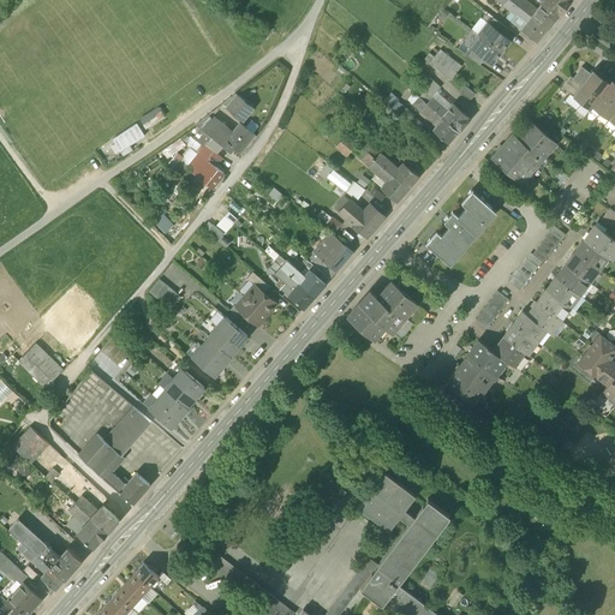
[(507,0),(503,5),(511,11),(524,21),(526,18),(529,21),(532,17),(509,0),(507,0)]
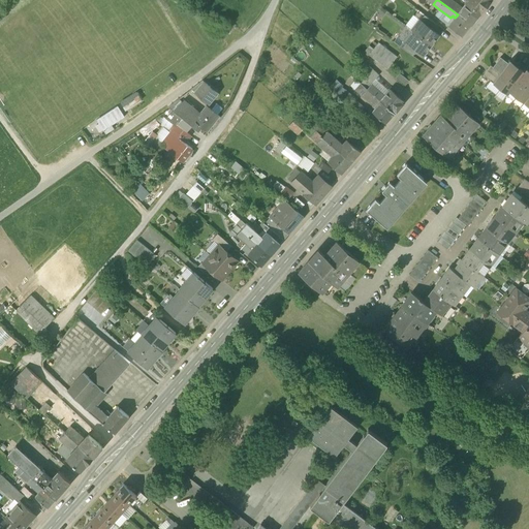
[(438,0),(458,14),(460,10),(458,9),(459,7),(449,0),(438,0)]
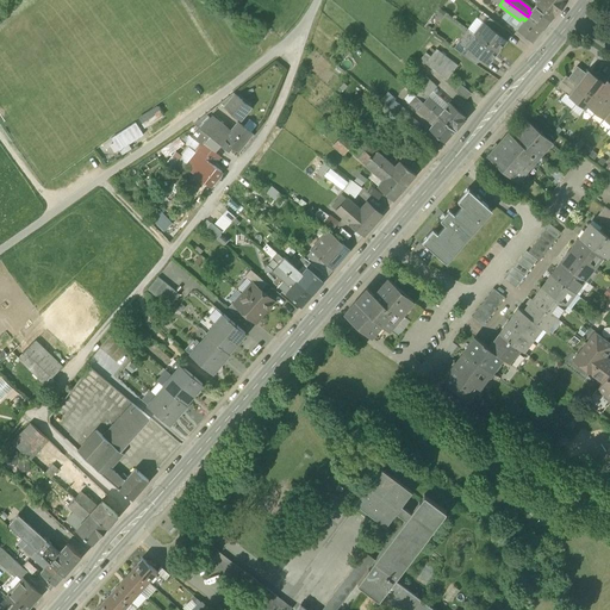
[(565,0),(536,0),(535,2),(537,4),(553,16),(565,0)]
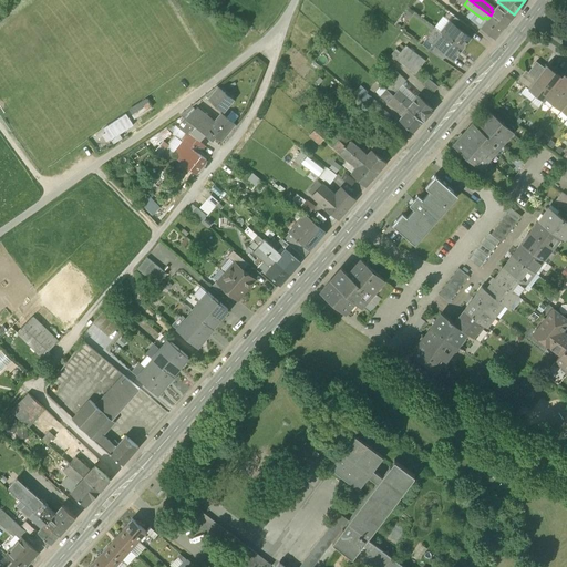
[(493,11),(491,16),(505,27),(514,14),(500,3),(495,10),(493,11)]
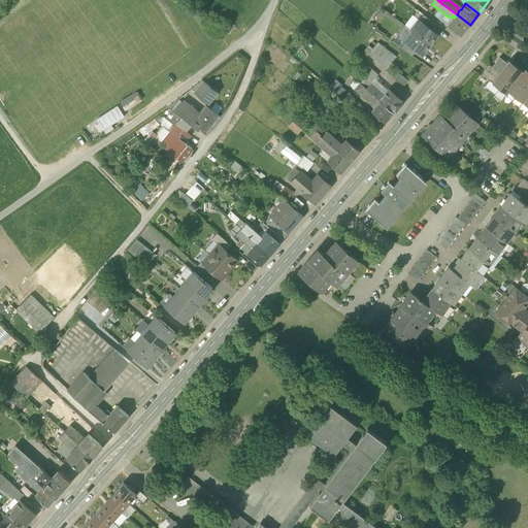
[(448,26),(454,18),(452,15),(450,18),(438,9),(433,15),(448,26)]
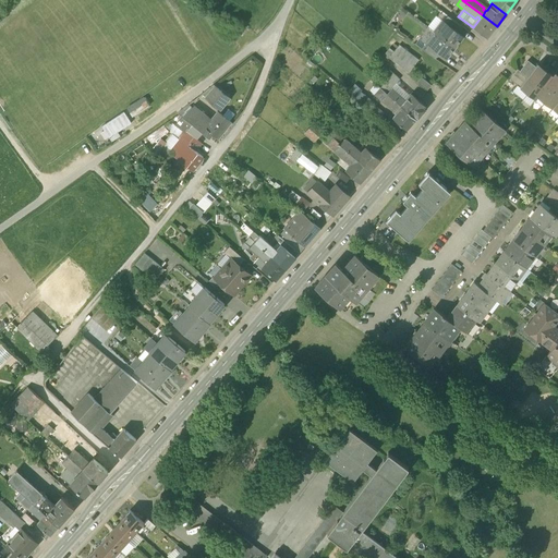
[(497,26),(483,15),(480,19),(473,27),(487,38),(497,26)]
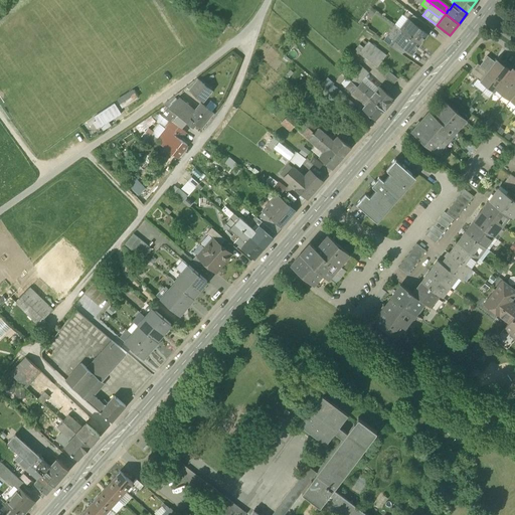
[(409,20),(421,29),(424,24),(413,15),(409,20)]
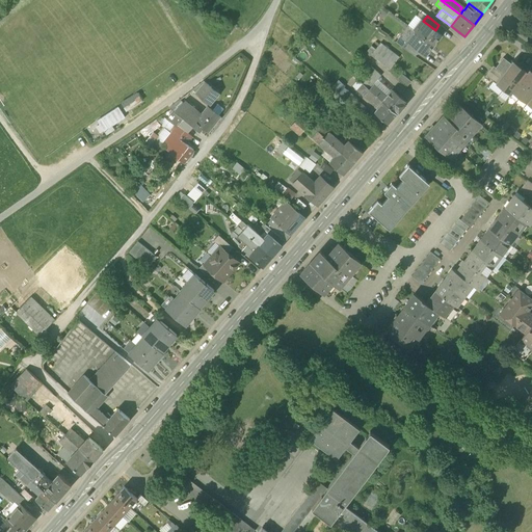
[(423,21),(415,31),(434,46),(442,35),(435,30),(423,21)]
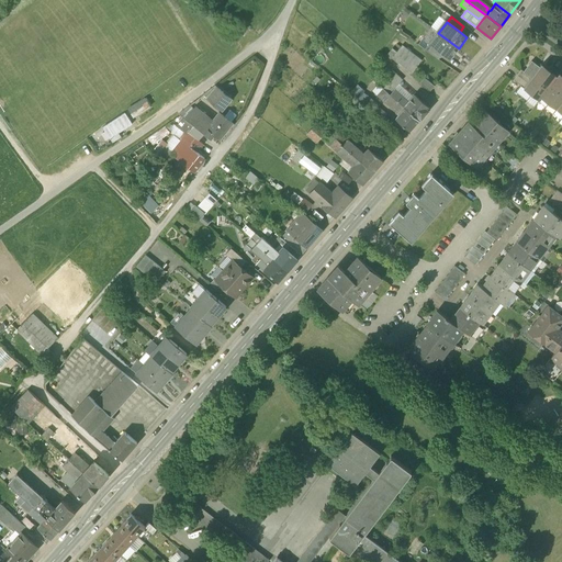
[(449,59),(459,48),(438,33),(429,44),(431,46),(442,54),(449,59)]
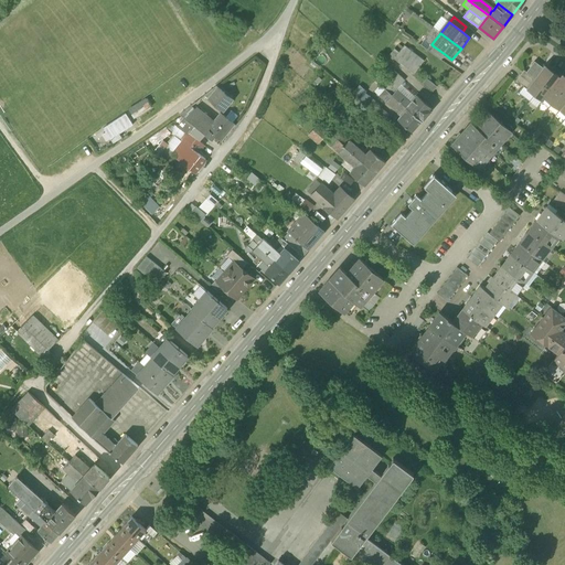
[(394,59),(414,74),(424,61),(404,46),(394,59)]
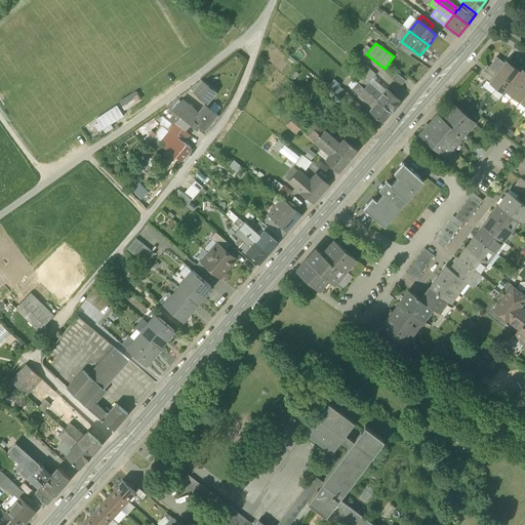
[(399,48),(409,55),(413,50),(403,43),(399,48)]
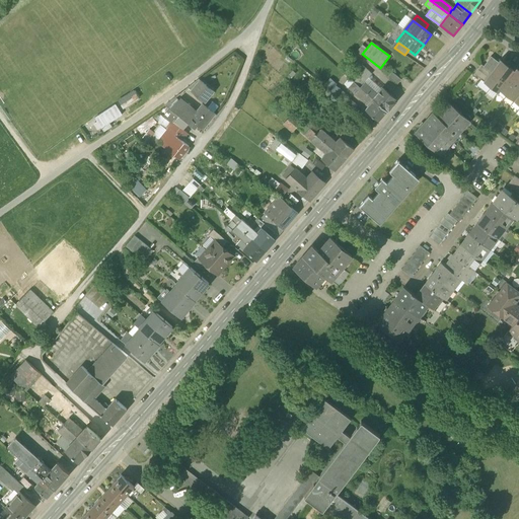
[(484,66),(491,72),(498,62),(491,57),(484,66)]
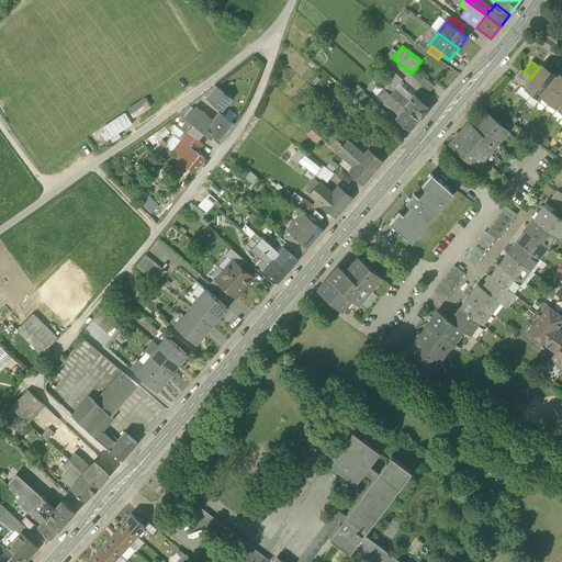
[(524,88),(531,94),(547,74),(543,71),(543,69),(543,68),(543,67),(541,65),(539,67),(531,78),(524,88)]
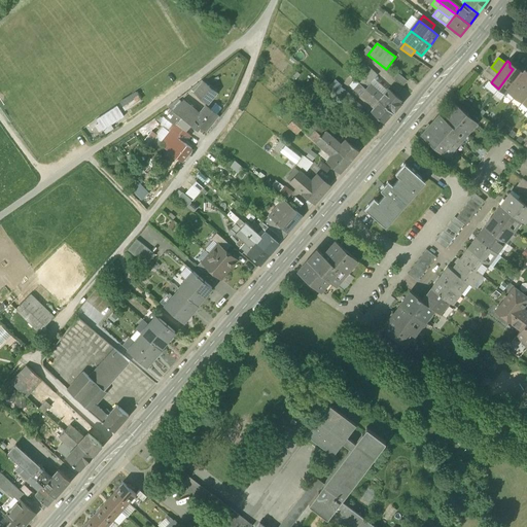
[(488,80),(491,82),(498,73),(491,67),(488,65),(481,75),(488,80)]
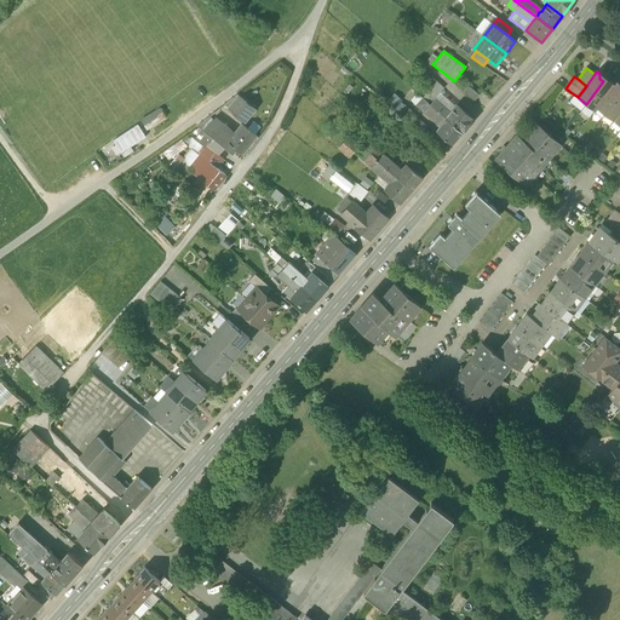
[(423,98),(430,104),(435,99),(432,97),(438,91),(442,86),(432,79),(423,90),(426,92),(423,98)]
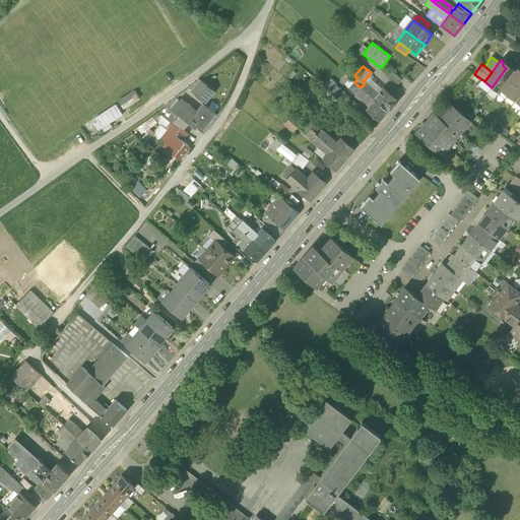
[(499,92),(501,90),(515,71),(513,69),(512,69),(511,70),(509,70),(506,68),(492,87),(499,92)]
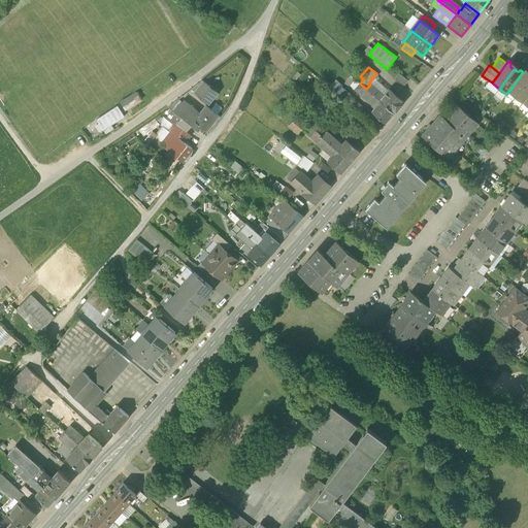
[(508,92),(516,97),(527,80),(527,75),(526,73),(527,72),(527,71),(525,70),(523,72),(508,92)]
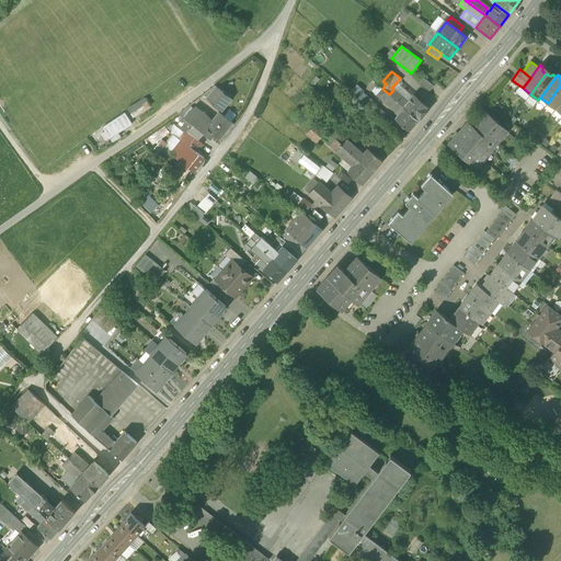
[(419,82),(430,91),(433,86),(423,78),(419,82)]
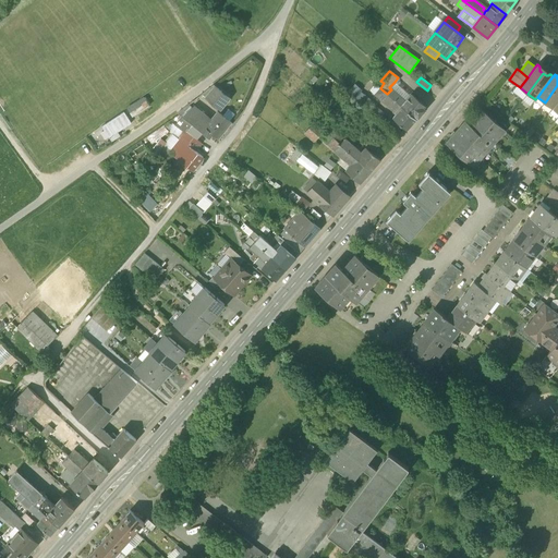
[(404,101),(410,96),(395,82),(389,87),(391,89),(404,101)]
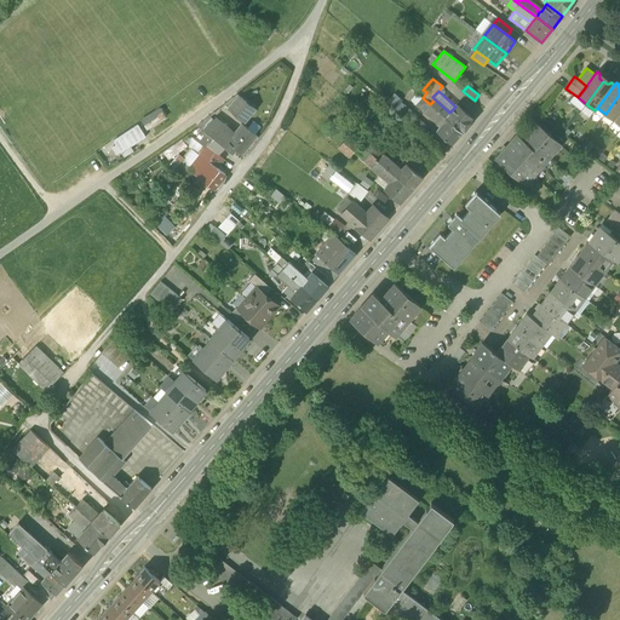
[(224,105),(245,122),(253,113),(245,105),(246,102),(237,95),(224,105)]
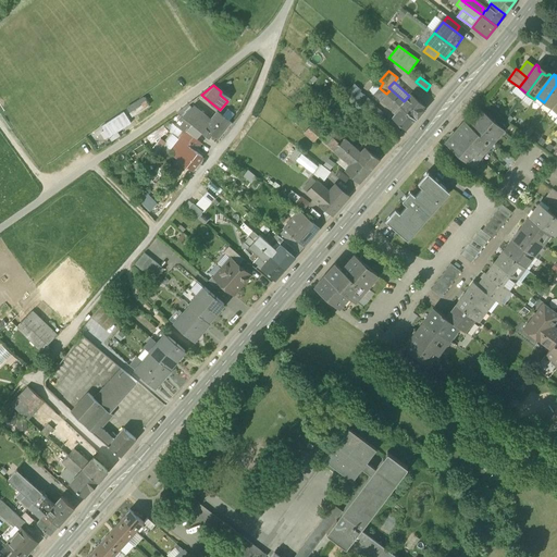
[(511,91),(521,100),(527,94),(519,87),(516,85),(511,91)]
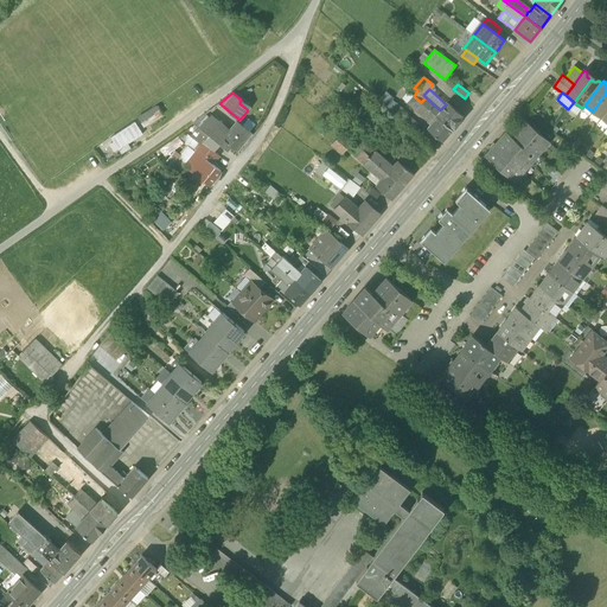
[(606,93),(593,112),(601,117),(606,109),(606,93)]
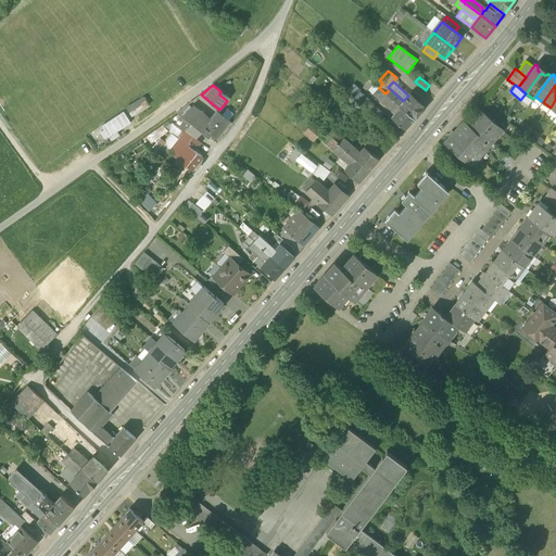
[(395,110),(396,112),(401,108),(400,106),(386,93),(379,88),(373,95),(387,108),(388,106),(394,111),(395,110)]
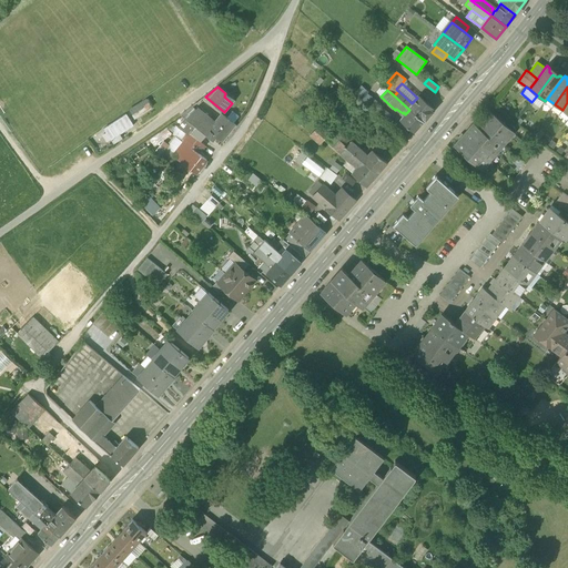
[(394,95),(408,109),(412,103),(398,91),(394,95)]
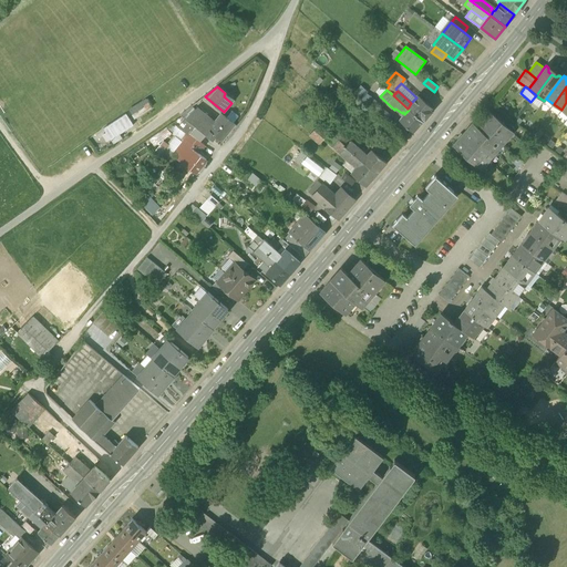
[(234,101),(225,93),(224,96),(232,103),(234,101)]
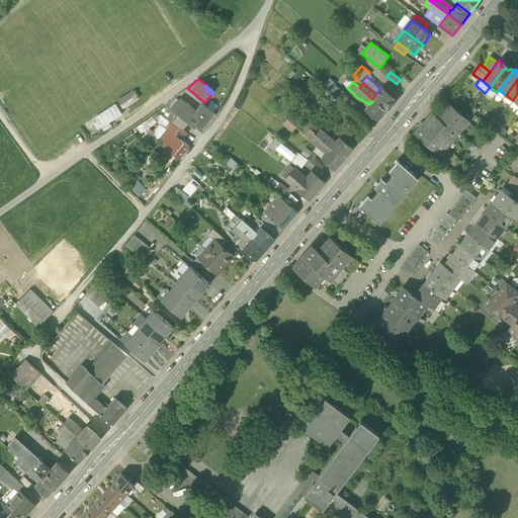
[(380,89),(375,94),(372,99),(373,100),(385,111),(396,100),(392,96),(387,93),(381,87),(380,89)]
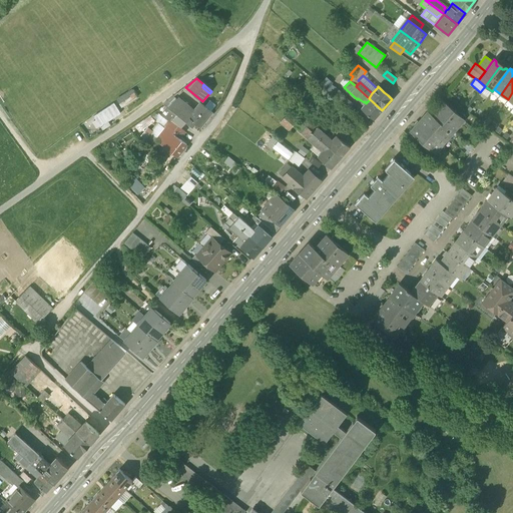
[(487,97),(492,91),(485,86),(480,92),(487,97)]
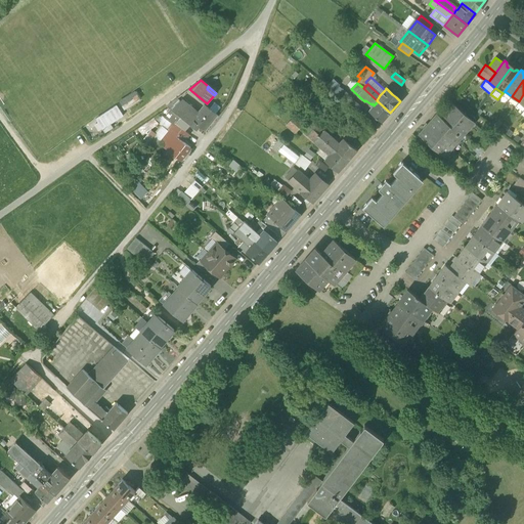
[(185,89),(180,97),(197,110),(200,105),(194,102),(198,98),(185,89)]
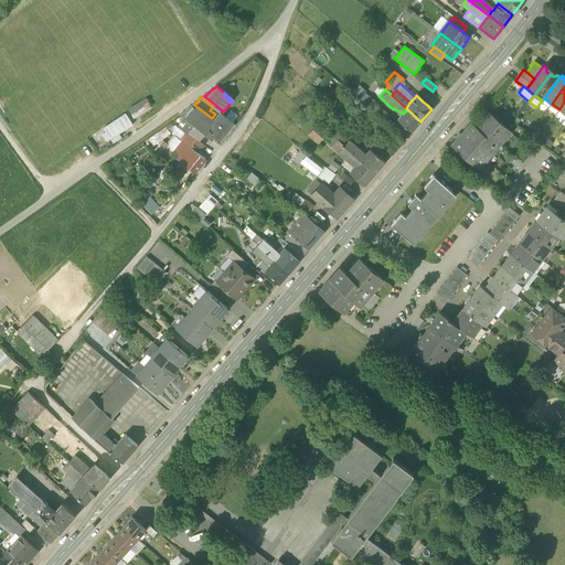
[(363,103),(372,109),(376,104),(369,96),(363,103)]
